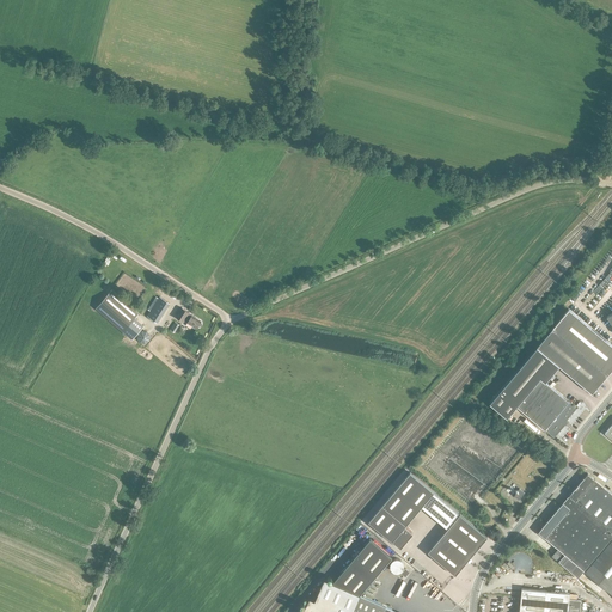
[(123,331),(139,313),(112,289),(96,307),(123,331)]
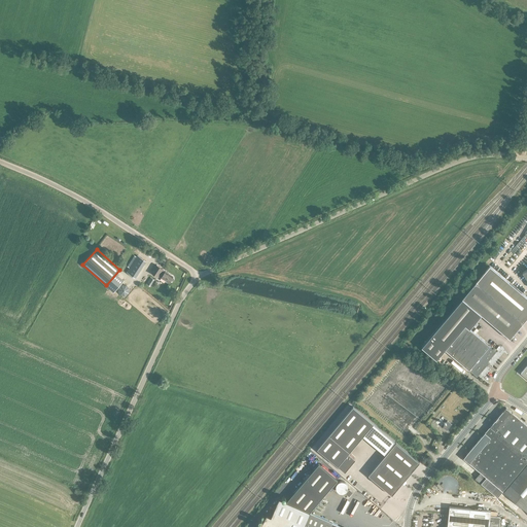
[(137,255),(127,272),(135,277),(146,261),(137,255)]
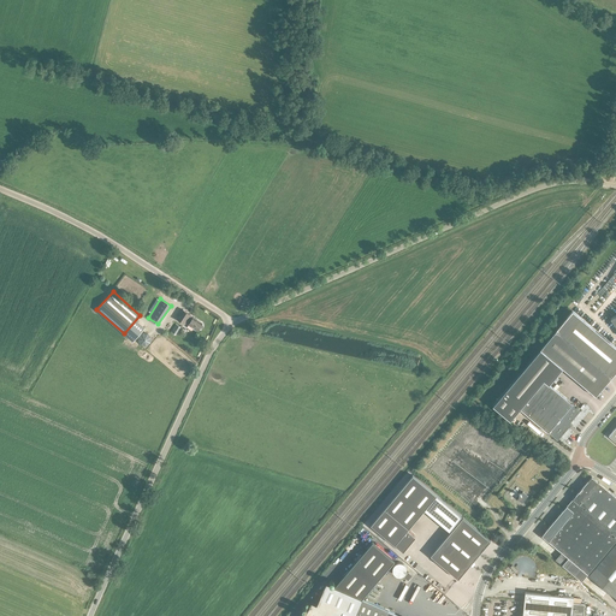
[(190,315),(191,314),(182,308),(176,318),(185,324),(187,323),(188,325),(197,331),(199,330),(200,330),(201,330),(203,326),(202,325),(201,324),(202,323),(193,318),(190,315)]
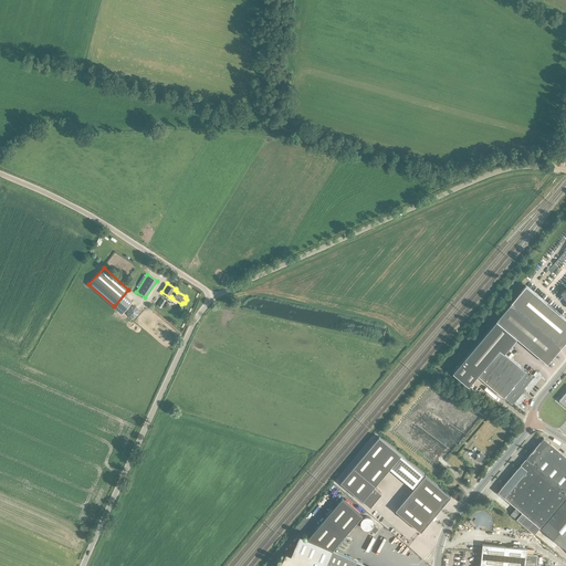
[(161,307),(166,301),(161,297),(157,305),(161,307)]
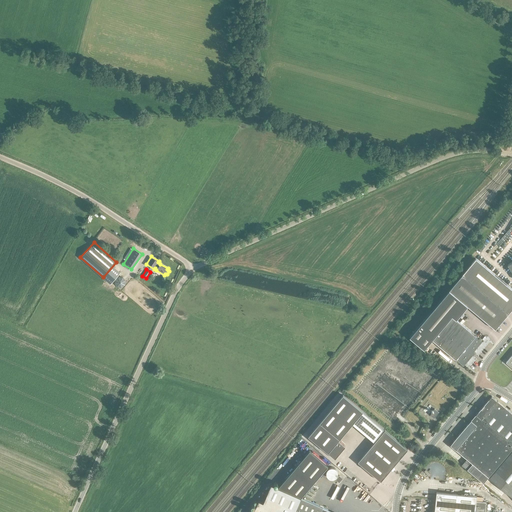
[(462,274),(438,304),(456,319),(467,306),(495,329),(508,313),(462,274)]
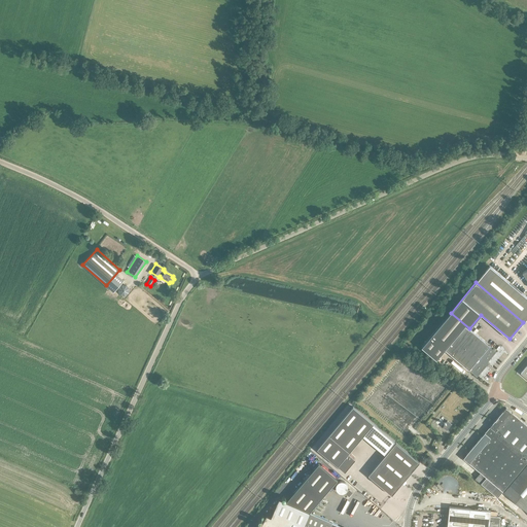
[(469,328),(451,313),(422,347),(436,359),(445,349),(478,377),(486,365),(485,364),(496,351),(469,328)]
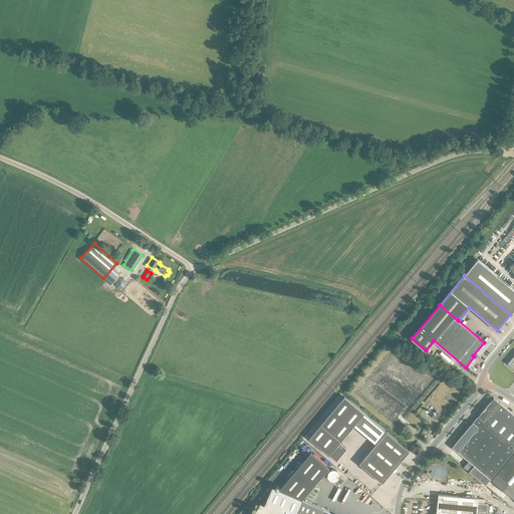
[(354,425),(364,413),(344,397),(309,438),(336,460),(346,448),(340,442),(354,425)]
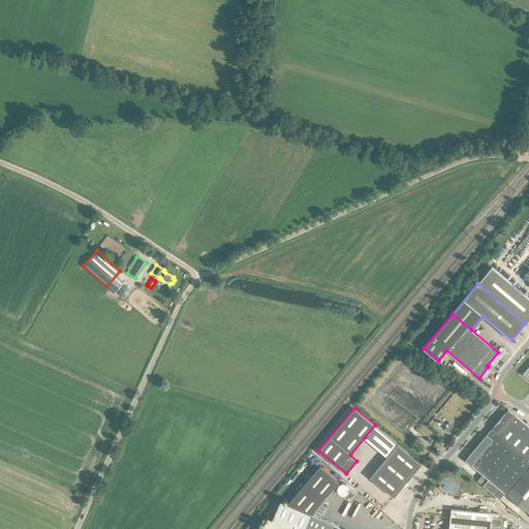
[(528,459),(528,427),(508,409),(500,418),(520,435),(511,444),(528,459)]
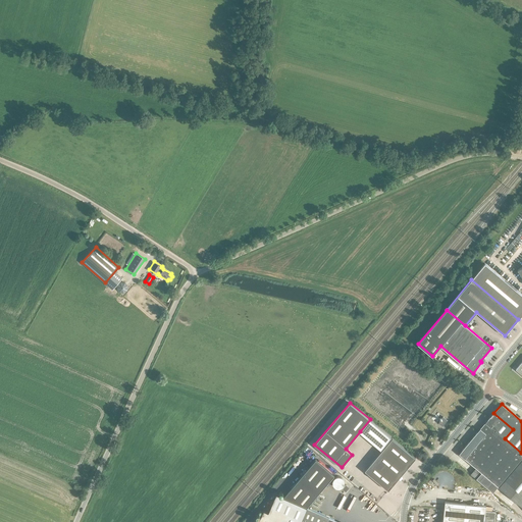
[(452,414),(457,418),(461,413),(457,408),(452,414)]
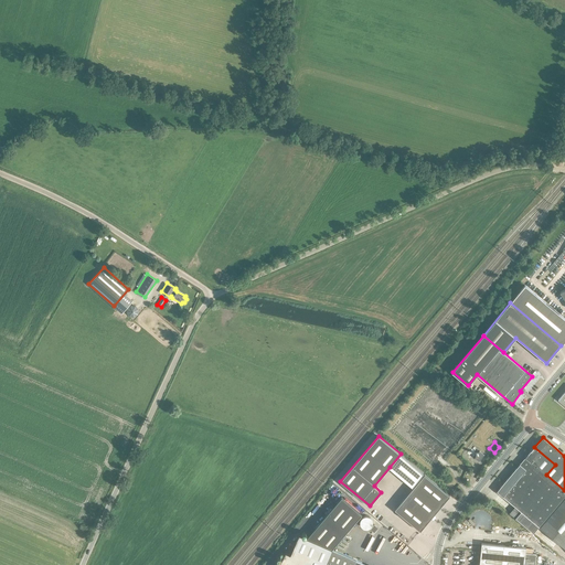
[(555,465),(534,447),(525,457),(546,475),(555,465)]
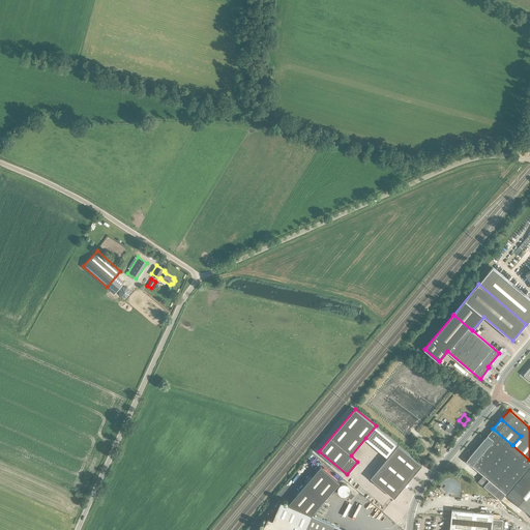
[(447,427),(445,430),(449,433),(454,427),(449,422),(448,424),(447,424),(446,425),(447,427)]
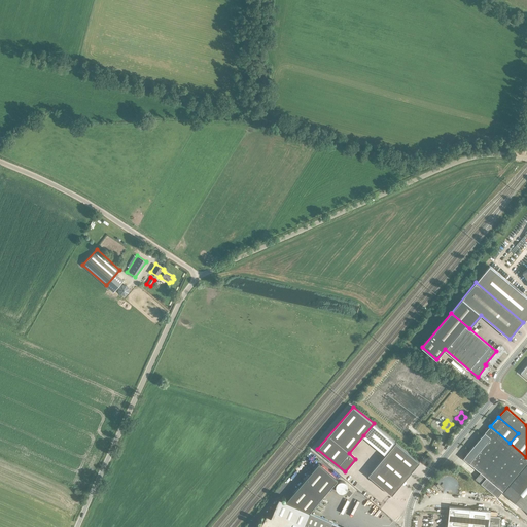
[(374,423),(363,435),(384,454),(395,442),(374,423)]
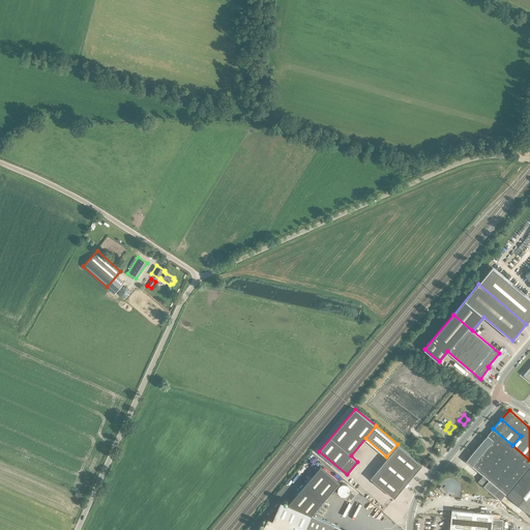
[(489,436),(488,435),(466,461),(483,475),(492,482),(505,494),(508,496),(529,470),(529,460),(512,445),(493,429),(494,430),(489,436)]
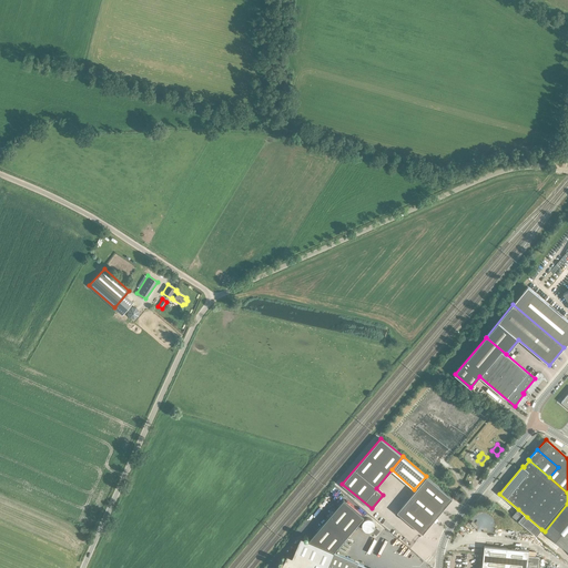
[(453,498),(452,497),(427,477),(397,511),(423,534),(453,498)]
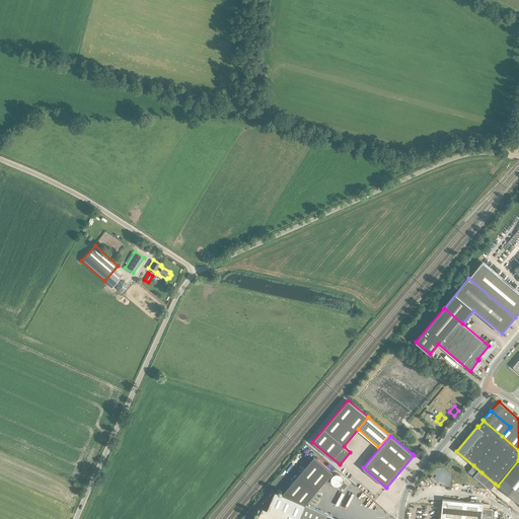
[(431,444),(435,447),(442,440),(441,438),(436,442),(434,441),(431,444)]
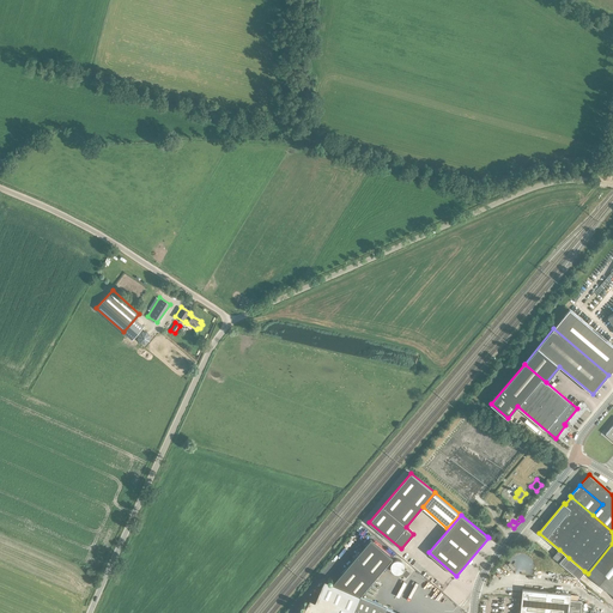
[(364,538),(369,532),(359,526),(356,532),(364,538)]
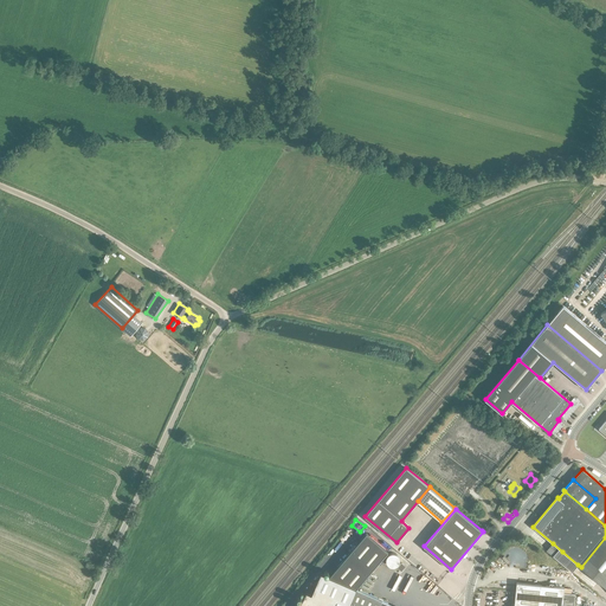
[(367,533),(329,577),(342,582),(356,588),(388,552),(367,533)]
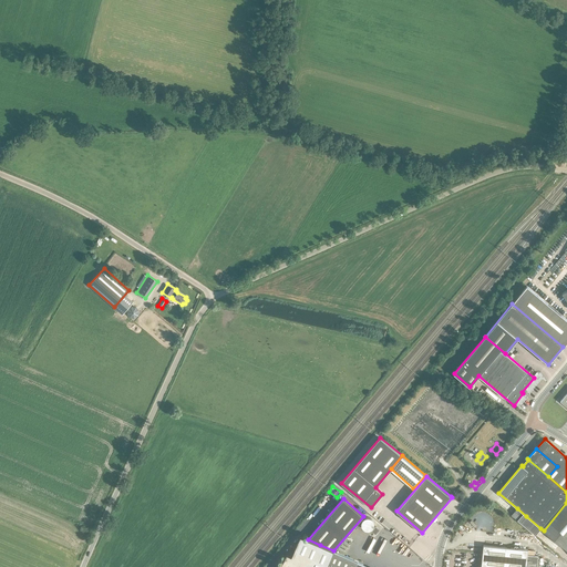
[(566,503),(544,531),(566,549),(566,503)]
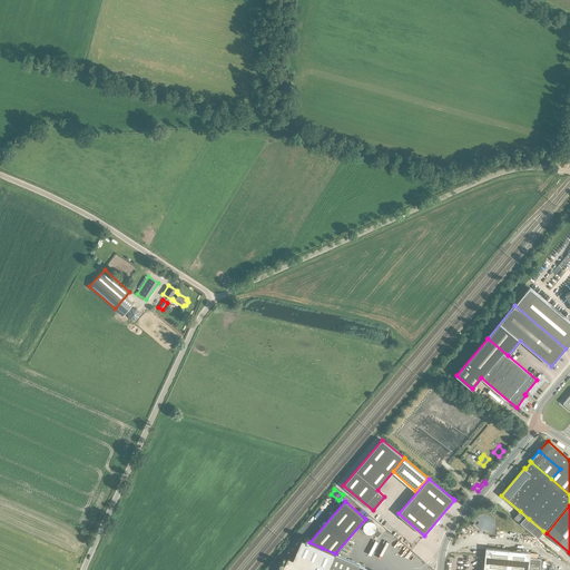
[(520,511),(514,518),(538,538),(543,531),(529,519),(520,511)]
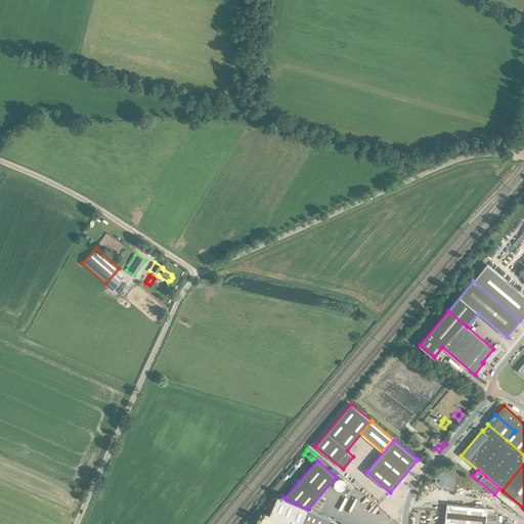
[(343,478),(341,478),(339,478),(337,479),(335,480),(335,482),(334,484),(335,486),(336,488),(337,489),(339,489),(341,489),(343,489),(345,487),(346,485),(346,483),(346,481),(344,480),(343,478)]
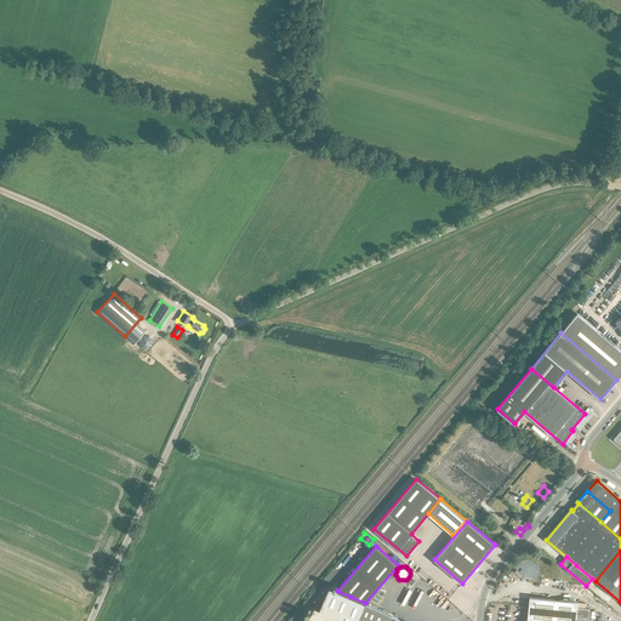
[(313,608),(307,620),(357,620),(359,617),(345,610),(351,597),(337,591),(330,587),(320,610),(313,608)]
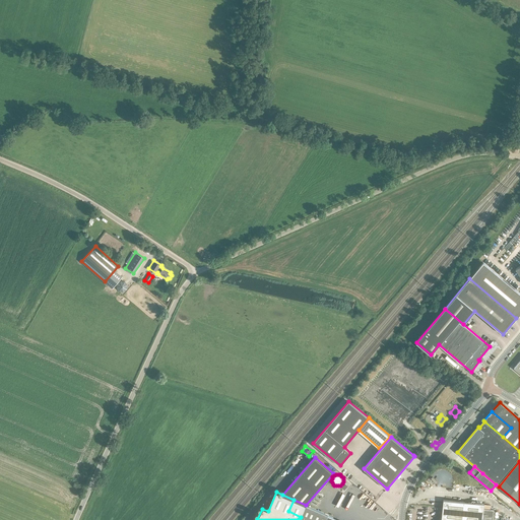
[(294,500),(288,511),(301,517),(306,505),(294,500)]
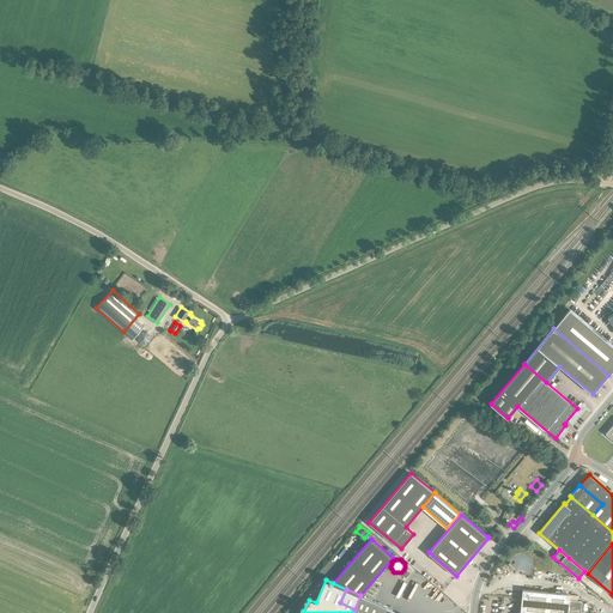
[(581,612),(582,601),(578,600),(570,600),(571,594),(522,589),(520,612),(581,612)]
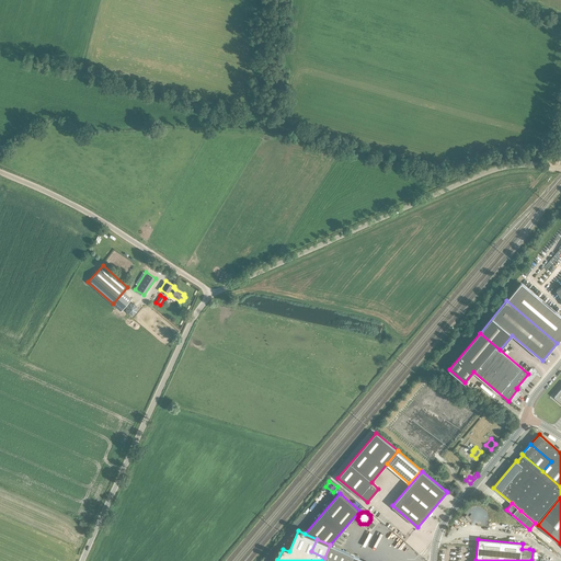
[(366,560),(354,556),(355,550),(338,542),(335,547),(330,545),(324,558),(322,560),(366,560)]
